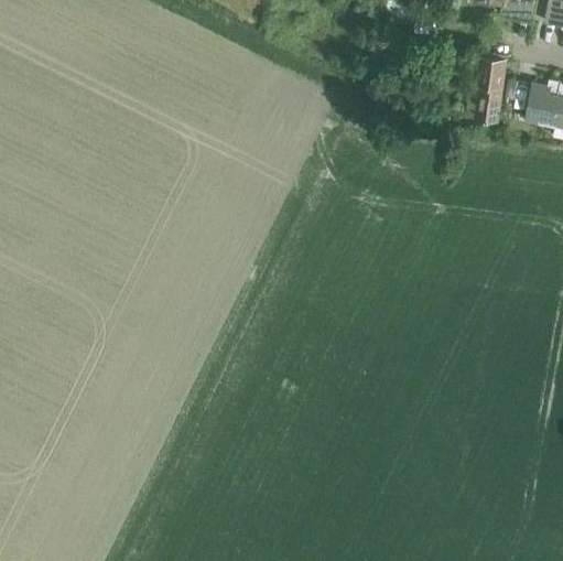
[(501,14),(534,20),(538,0),(468,0),(495,4),(496,2),(504,3),(501,14)]
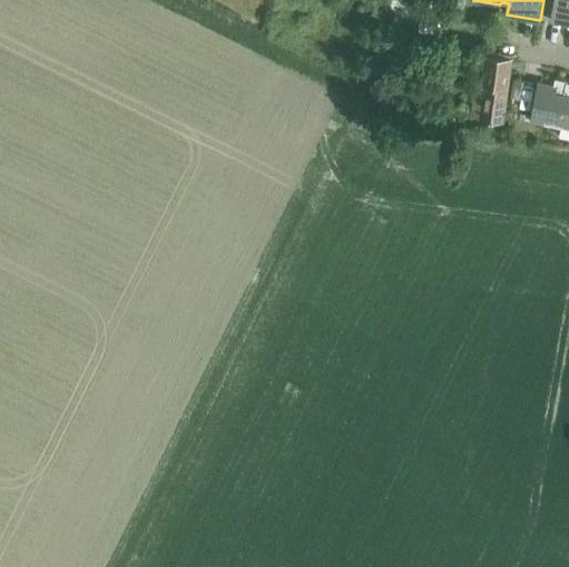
[(568,0),(555,0),(550,22),(568,26),(568,0)]
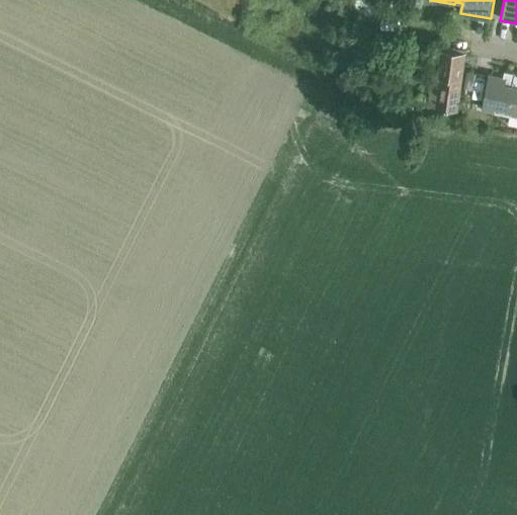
[(464,58),(469,59),(470,54),(441,50),(437,75),(435,75),(434,86),(431,85),(429,105),(457,109),(464,58)]
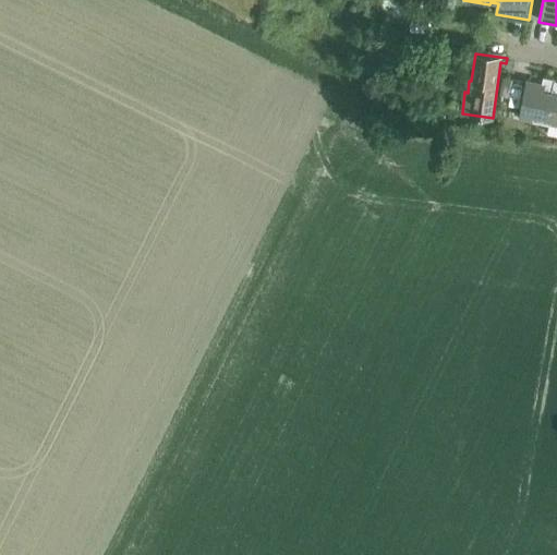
[(500,95),(512,97),(516,81),(504,79),(500,95)]
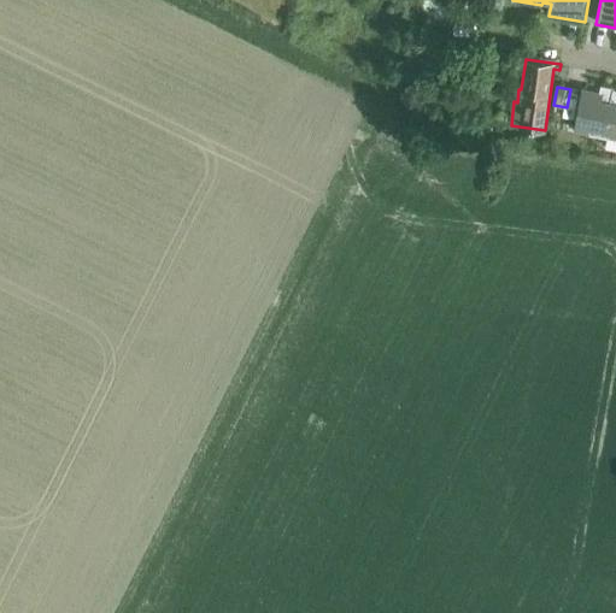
[(615,90),(604,88),(603,95),(582,92),(574,131),(615,140),(615,90)]
